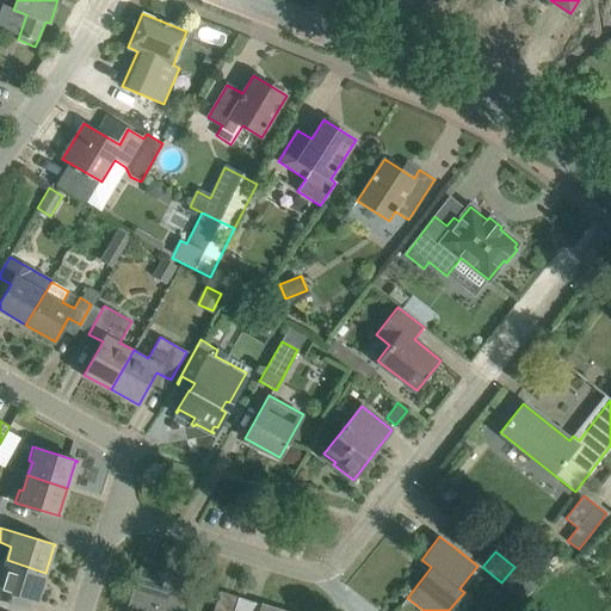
[(7,560),(2,575),(0,574),(0,588),(38,600),(38,599),(37,599),(45,573),(7,560)]
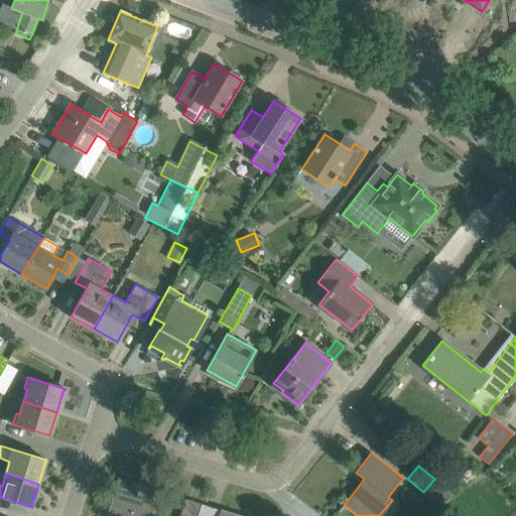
[(107,515),(153,515),(161,492),(119,479),(107,515)]
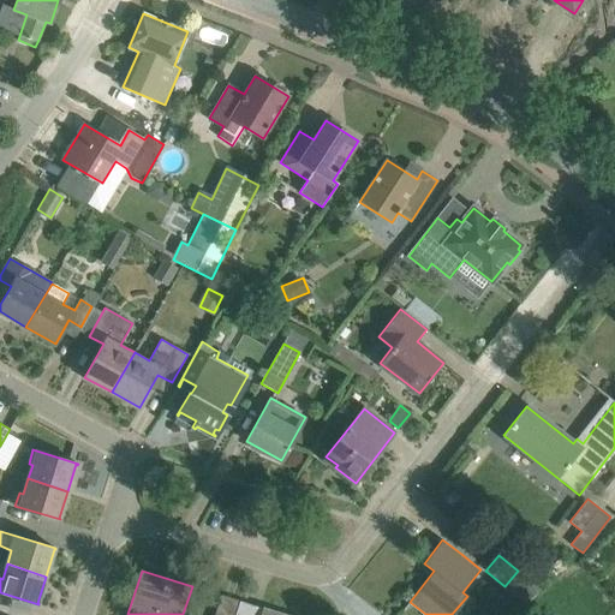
[(215,614),(232,614),(237,601),(221,596),(215,614)]
